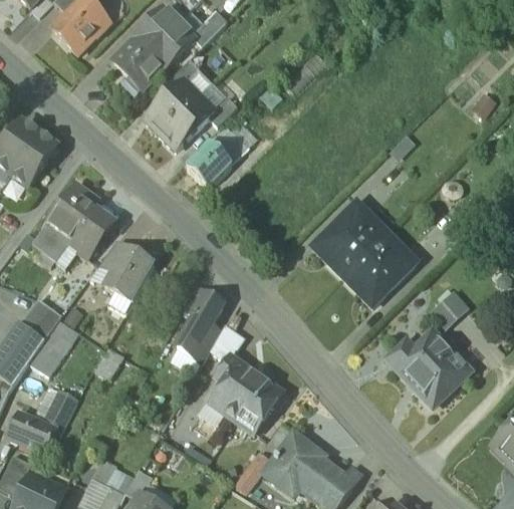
[(19,0),(29,9),(38,0),(19,0)]
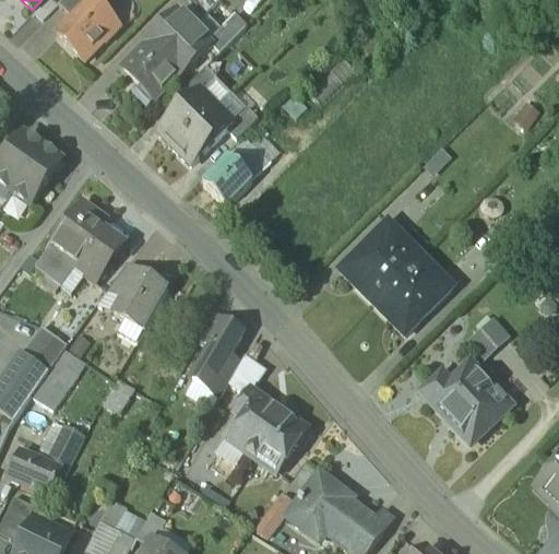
[(45,0),(35,11),(43,19),(58,3),(59,2),(57,0),(45,0)]
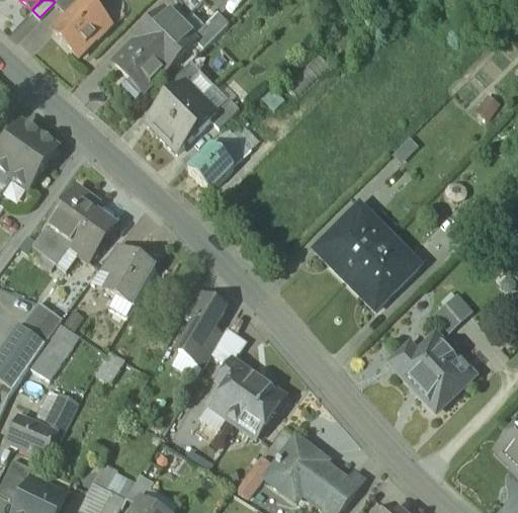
[(68,16),(53,31),(78,57),(98,36),(100,38),(112,27),(86,0),(82,0),(68,16)]
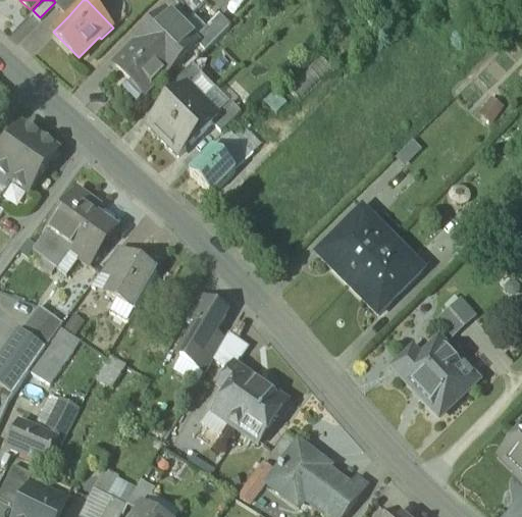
[(57,0),(55,2),(54,3),(68,16),(83,0),(87,0),(57,0)]
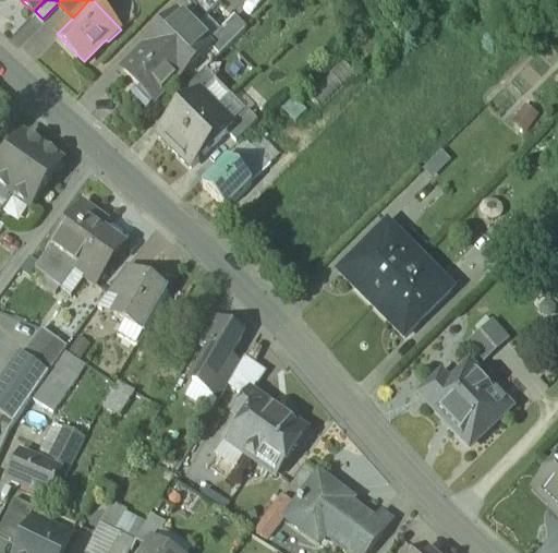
[(195,0),(182,14),(208,40),(232,16),(215,0),(195,0)]
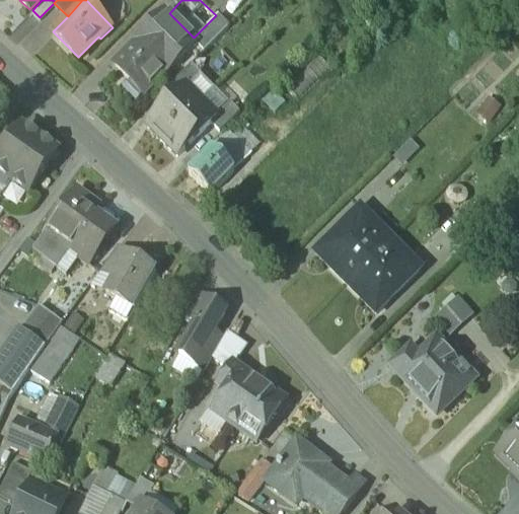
[(166,10),(116,61),(145,90),(195,41),(196,40),(194,38),(169,13),(166,10)]
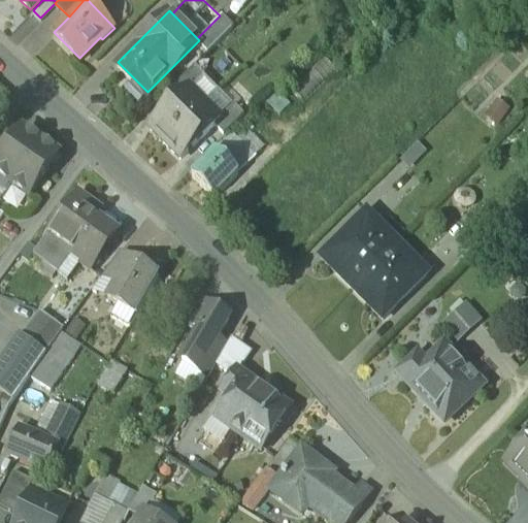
[(220,15),(197,38),(199,40),(198,41),(207,50),(232,24),(222,13),(220,15)]
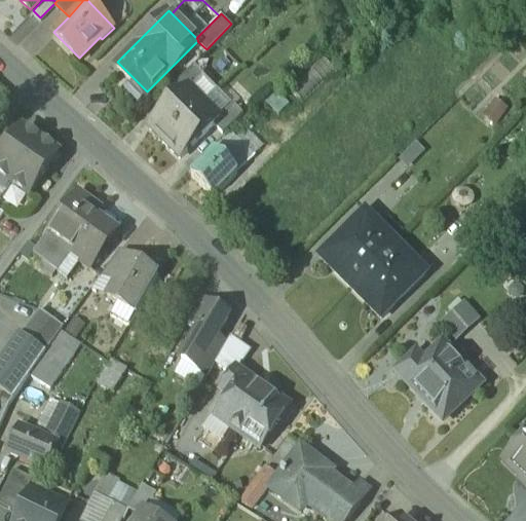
[(194,62),(174,81),(183,90),(188,84),(190,86),(202,74),(204,72),(194,62)]
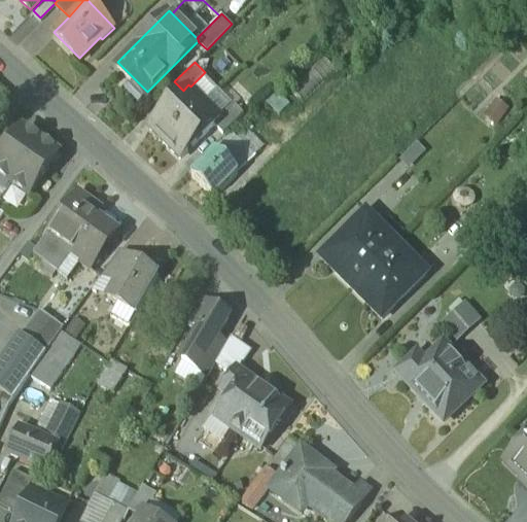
[(203,74),(190,87),(204,100),(216,88),(203,74)]
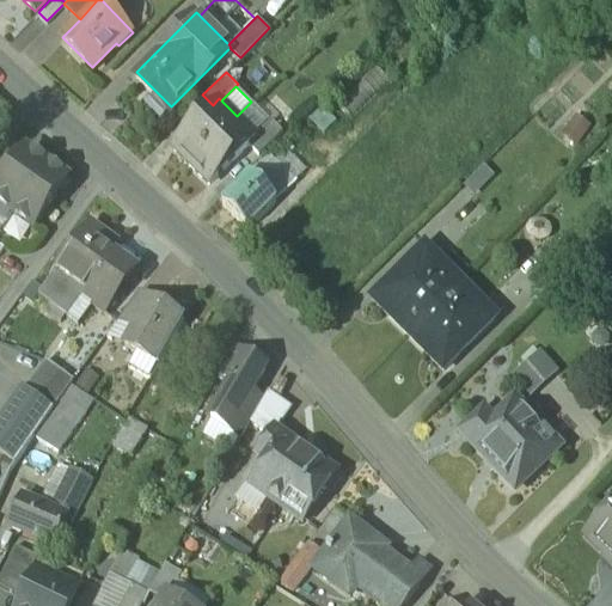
[(213,105),(173,145),(191,163),(237,116),(221,101),(219,98),(213,105)]
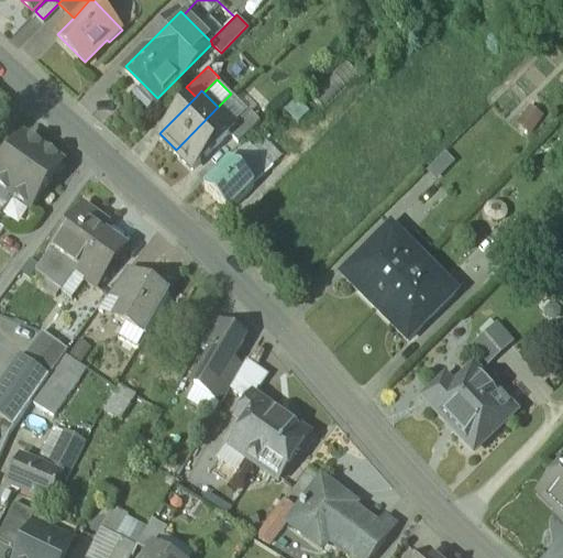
[(246,109),(231,94),(218,107),(233,122),(246,109)]
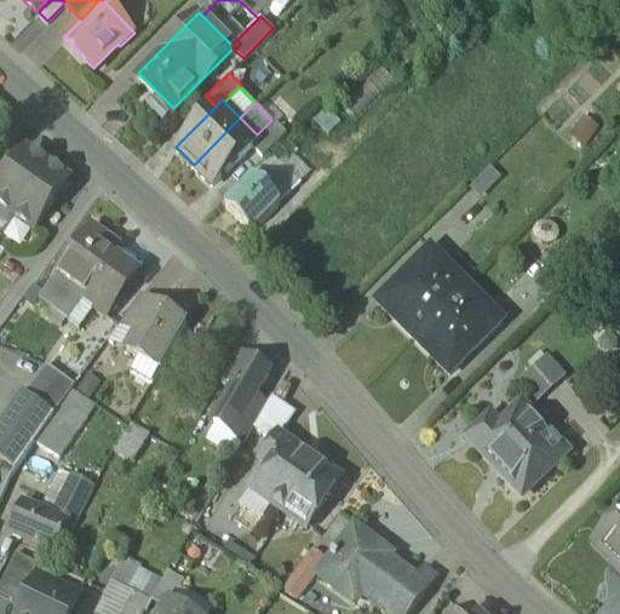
[(240,118),(194,165),(211,182),(258,136),(257,135),(240,118)]
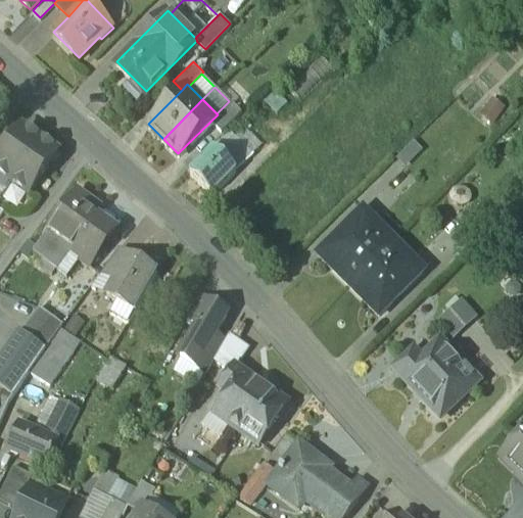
[(505,104),(494,118),(507,126),(517,113),(505,104)]
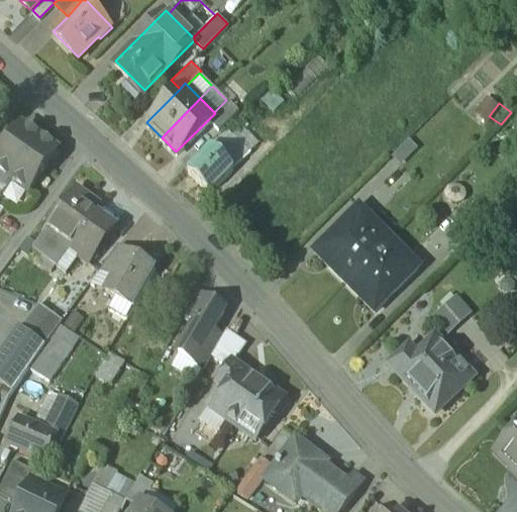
[(2,150),(0,154),(0,168),(11,176),(39,135),(21,123),(2,150)]
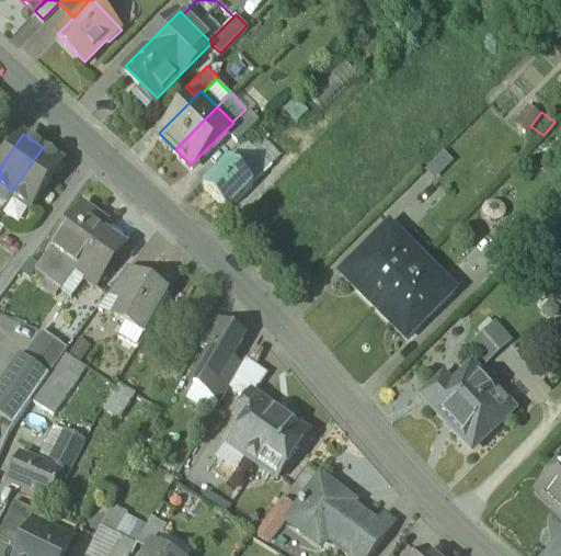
[(278,151),(261,134),(251,144),(268,161),(278,151)]
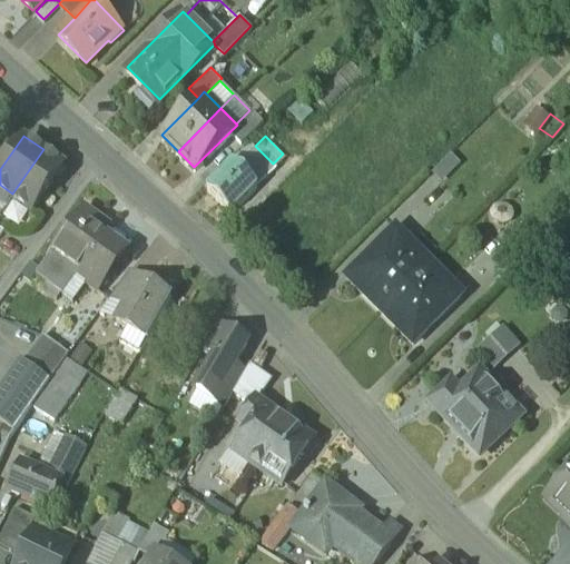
[(255,146),(251,140),(237,154),(244,159),(238,165),(256,181),(273,164),(255,146)]
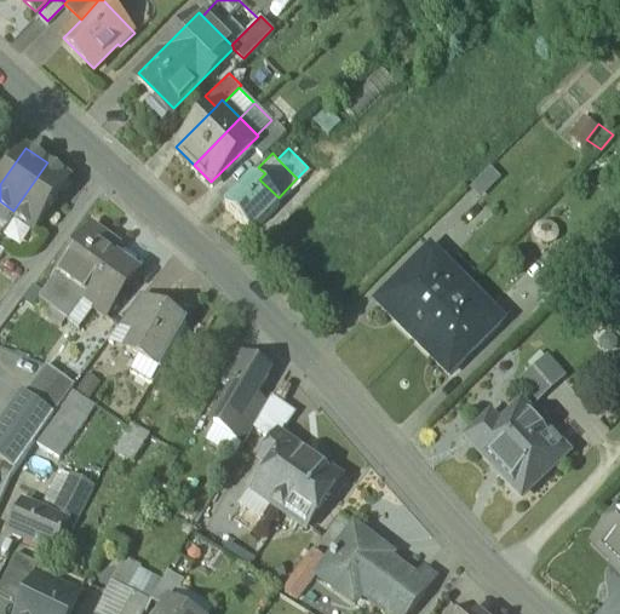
[(47,162),(13,211),(33,225),(67,176),(47,162)]
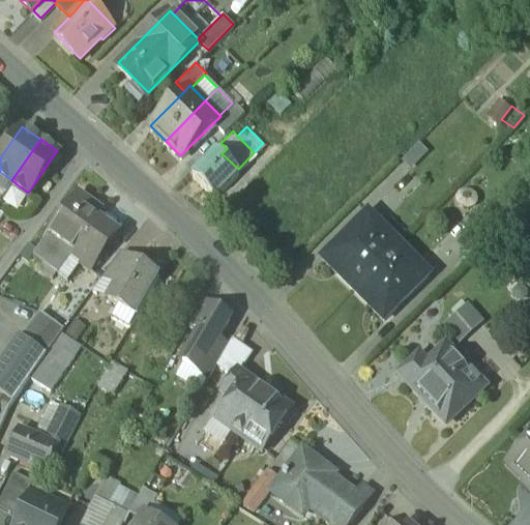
[(227,148),(221,143),(216,148),(222,153),(227,148)]
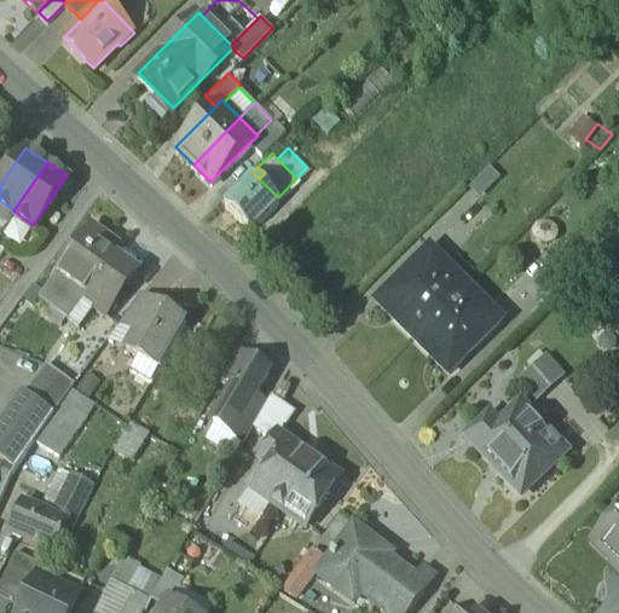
[(259,179),(253,173),(224,201),(250,226),(278,197),(259,179)]
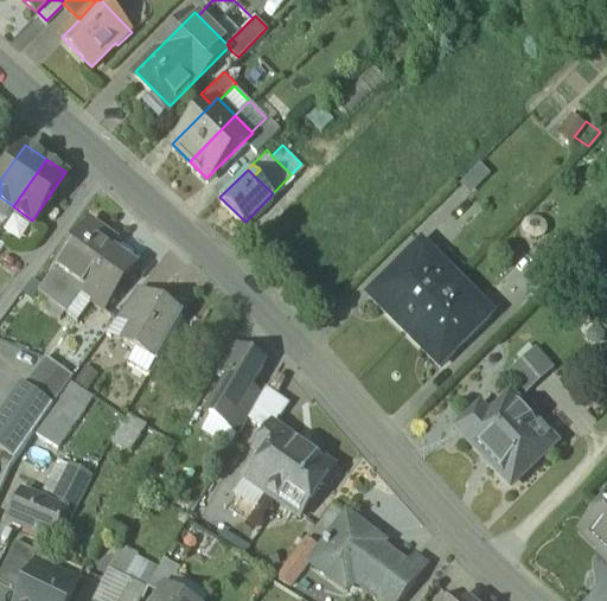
[(107,230),(90,218),(38,292),(77,319),(91,299),(103,306),(134,262),(132,260),(131,261),(101,237),(107,230)]
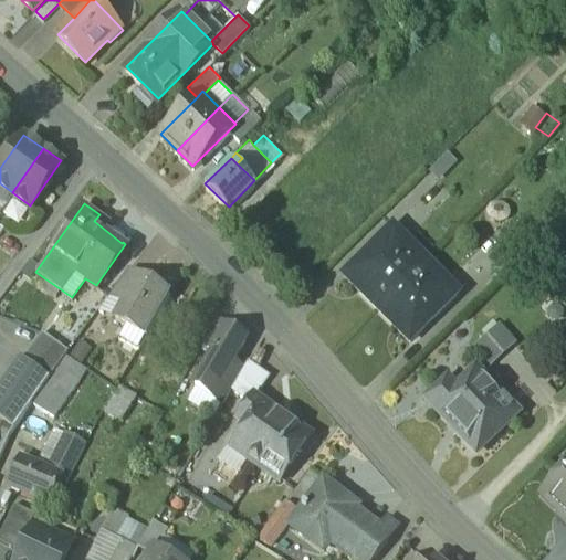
[(390,223),(342,271),(376,305),(425,256),(390,223)]
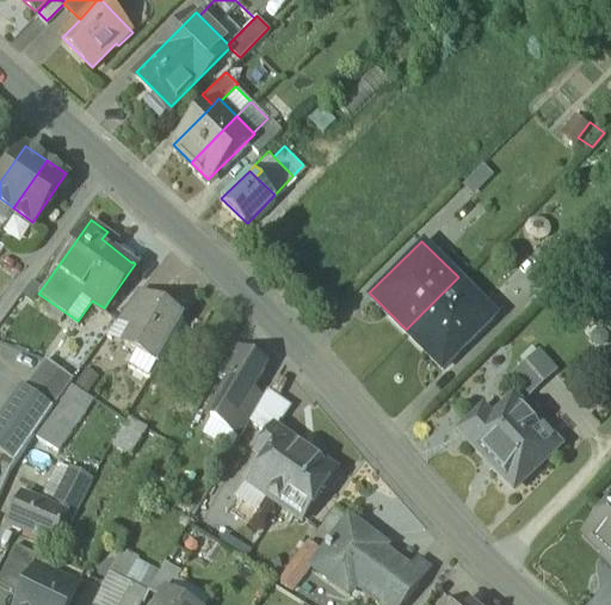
[(458,277),(406,329),(442,366),(493,315),(458,277)]
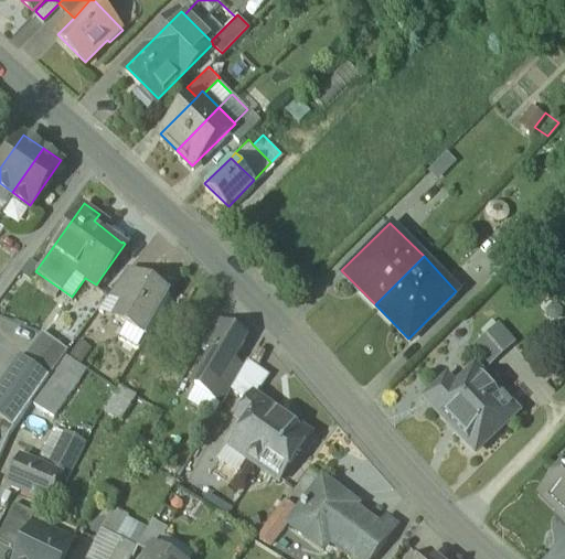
[(126,268),(108,291),(123,301),(137,276),(126,268)]
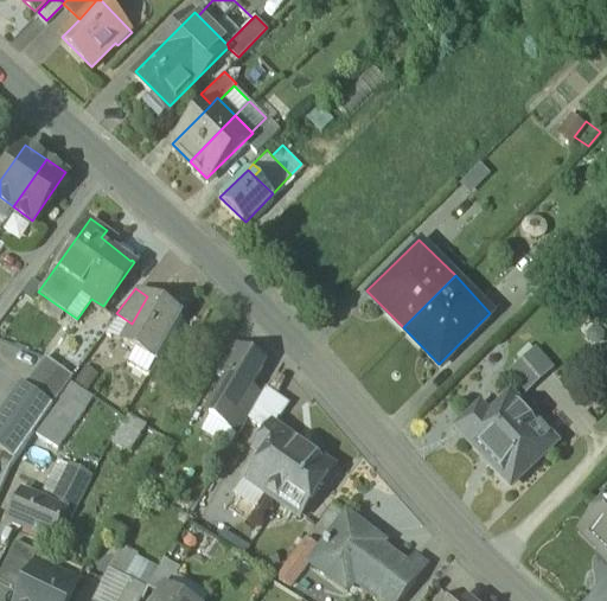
[(181,314),(148,294),(147,296),(132,324),(123,340),(157,357),(181,314)]
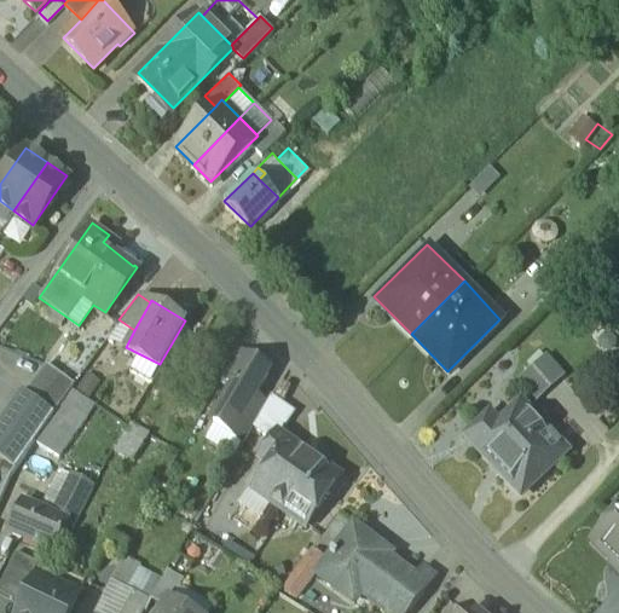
[(233,347),(220,372),(233,380),(248,356),(233,347)]
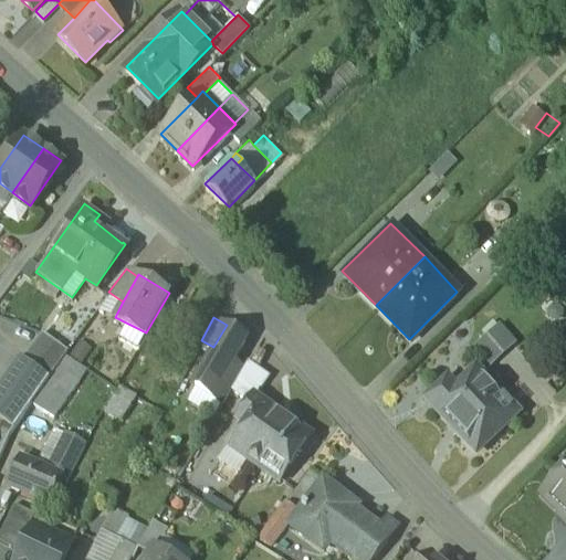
[(481,327),(486,334),(498,323),(492,317),(481,327)]
